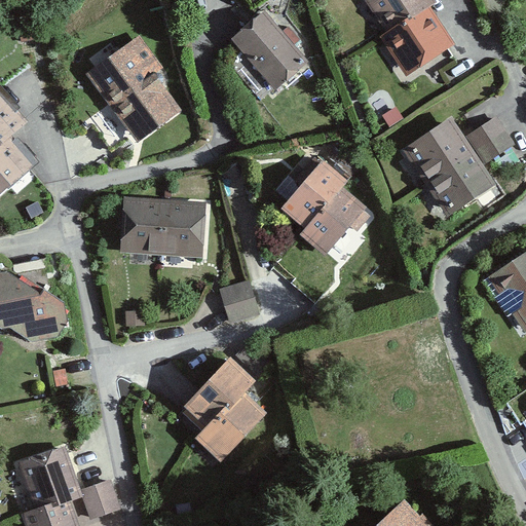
[(364,0),(385,33),(380,37),(406,78),(456,45),(431,7),(439,3),(436,0),(364,0)]
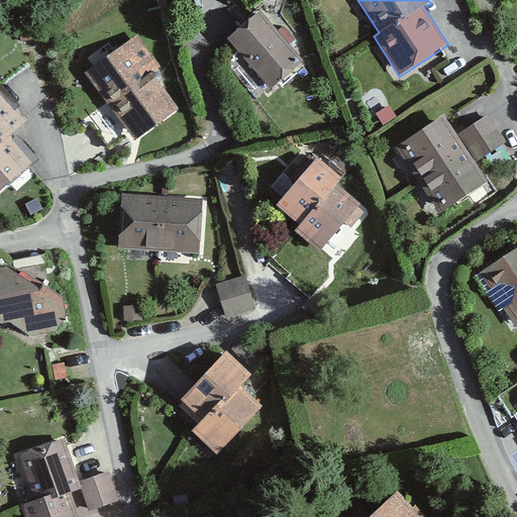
[(265,9),(227,39),(272,93),(308,64),(265,9)]
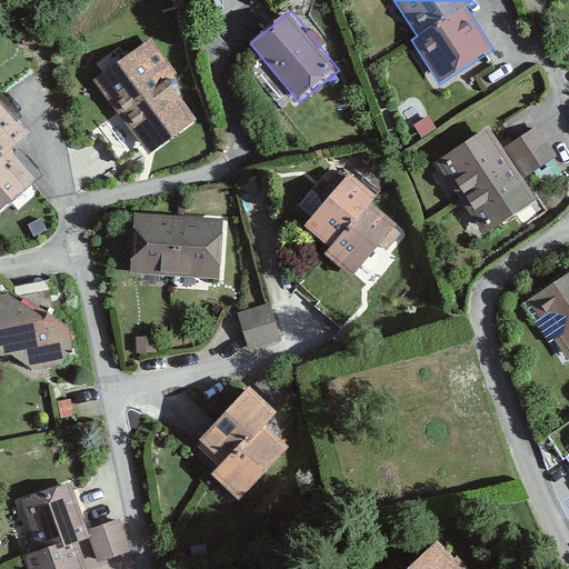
[(145,45),(93,81),(151,158),(201,120),(145,45)]
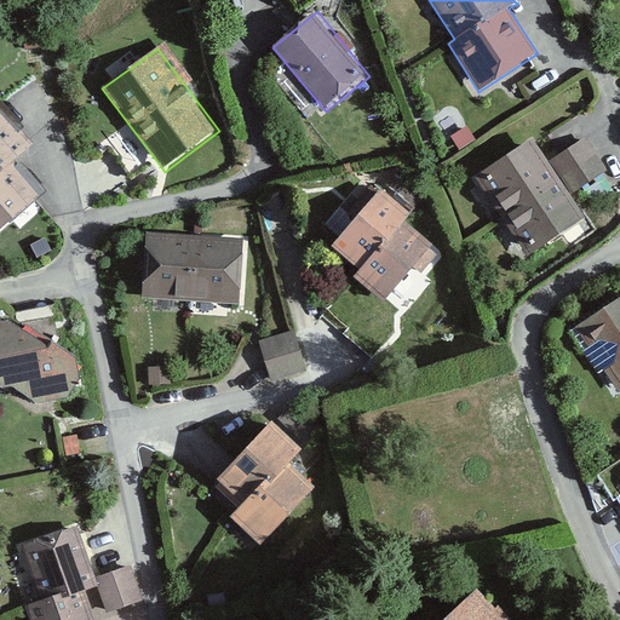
[(0,235),(46,197),(10,156),(32,138),(0,102),(0,235)]
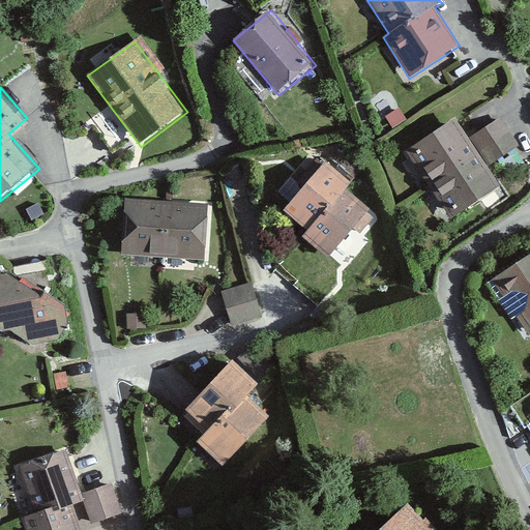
[(111,108),(93,120),(110,145),(128,133),(111,108)]
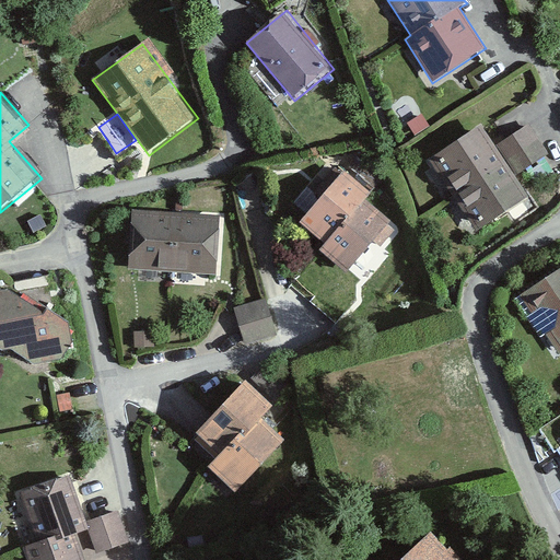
[(531,126),(498,147),(517,175),(549,153),(531,126)]
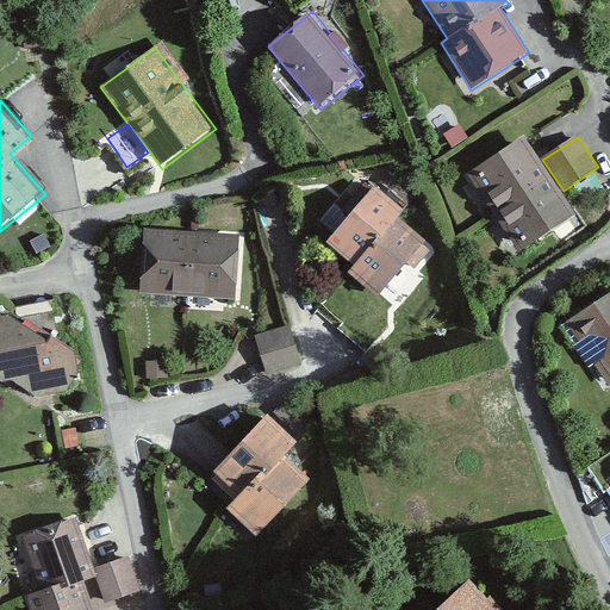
[(524,138),(467,176),(520,255),(577,217),(524,138)]
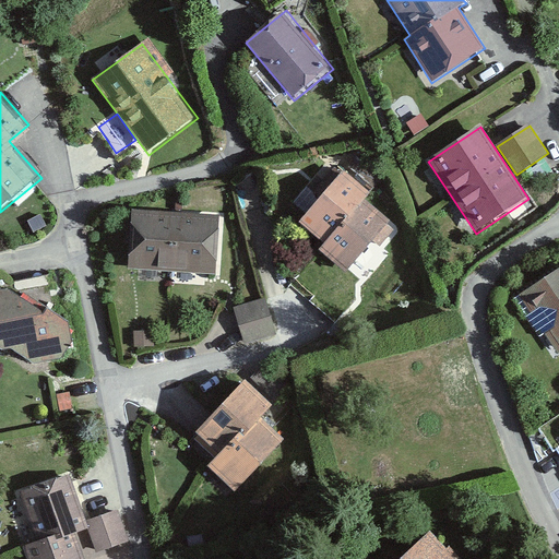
[(387,218),(366,202),(372,193),(342,169),(301,222),(325,241),(319,249),(346,270),(387,218)]
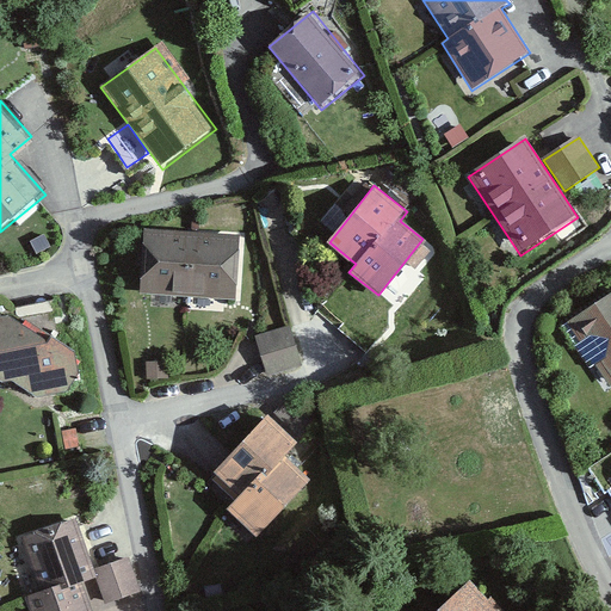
[(240,232),(144,228),(141,295),(238,298),(240,232)]
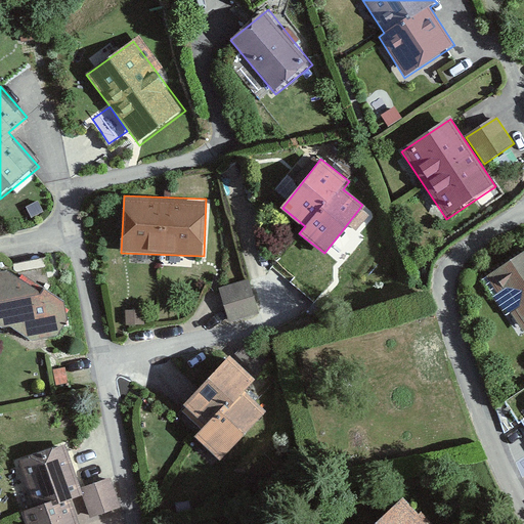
[(523,250),(482,279),(523,336),(523,335),(523,250)]
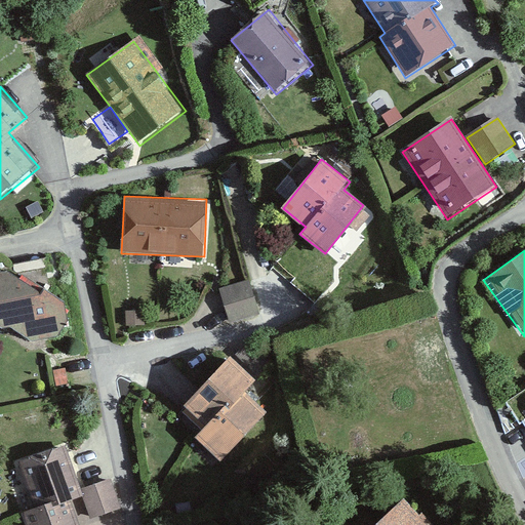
[(4,270),(0,270),(0,323),(36,344),(59,336),(67,319),(61,298),(4,270)]
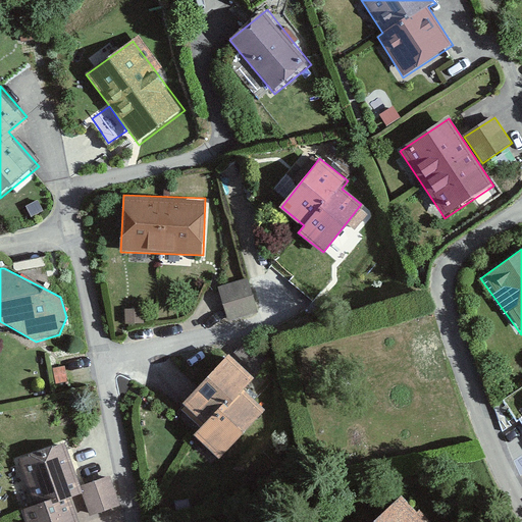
[(248,280),(219,289),(228,323),(257,315),(248,280)]
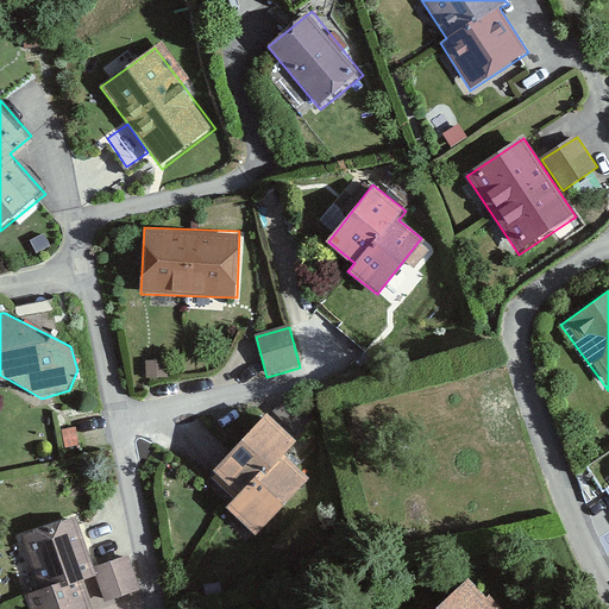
[(263,414),(214,469),(240,493),(228,506),(258,532),(308,476),(284,453),(295,443),(263,414)]
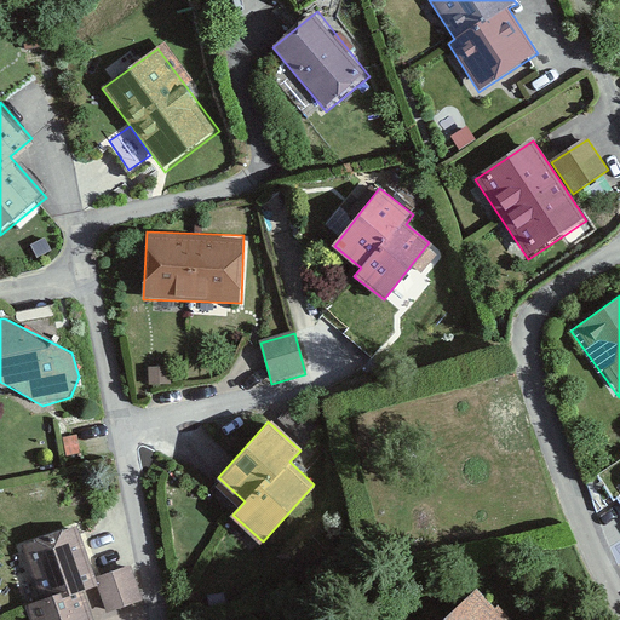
[(21,544),(38,600),(24,604),(28,619),(92,619),(84,590),(96,586),(104,613),(142,601),(131,567),(95,578),(79,526),(21,544)]
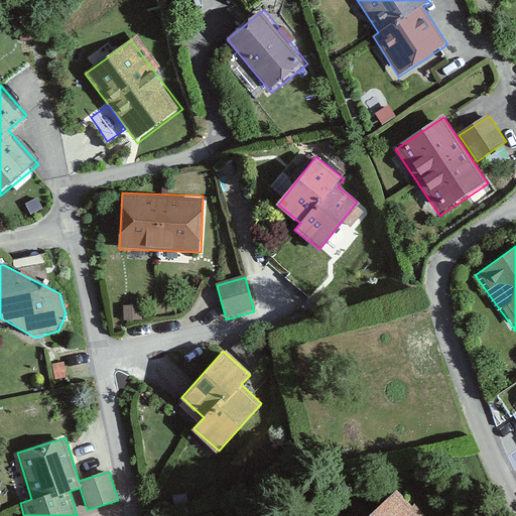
[(423,515),(400,489),(368,515),(423,515)]
